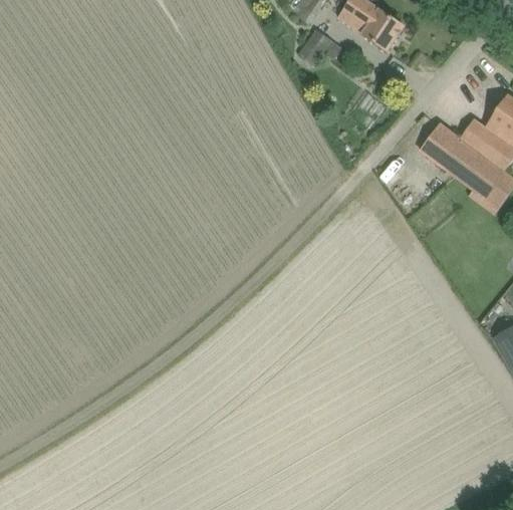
[(299,0),(292,11),(308,23),(323,0),(299,0)]
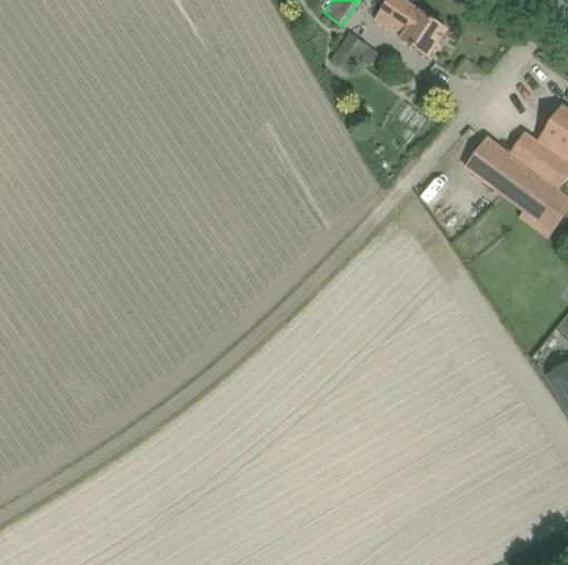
[(386,0),(380,9),(375,17),(401,35),(428,53),(447,26),(407,0),(386,0)]
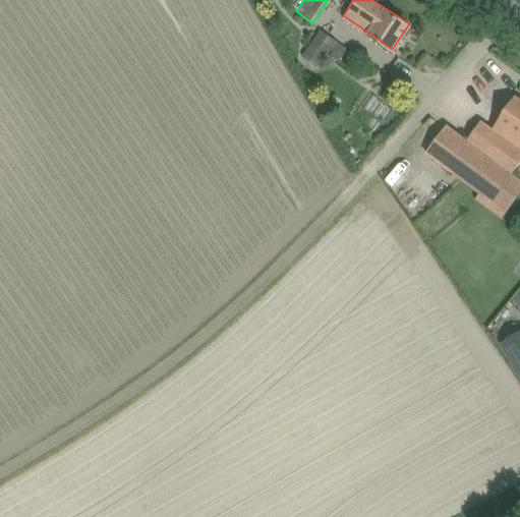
[(318,66),(336,40),(321,27),(301,54),(318,66)]
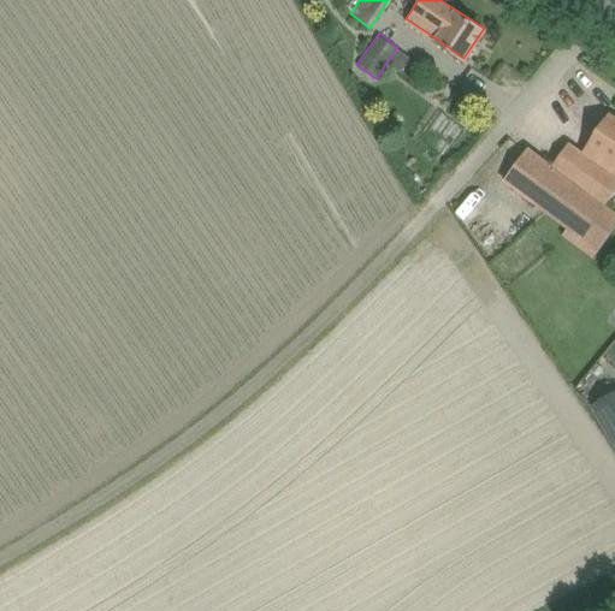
[(614,185),(614,116),(609,112),(583,150),(568,140),(551,164),(527,146),(503,178),(597,249),(604,241),(614,224),(614,209),(604,202),(614,185)]
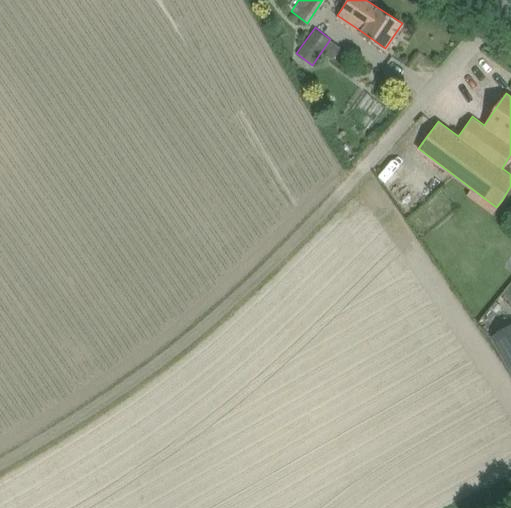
[(510,322),(491,335),(505,359),(510,369),(510,366),(506,358),(510,355),(510,322)]
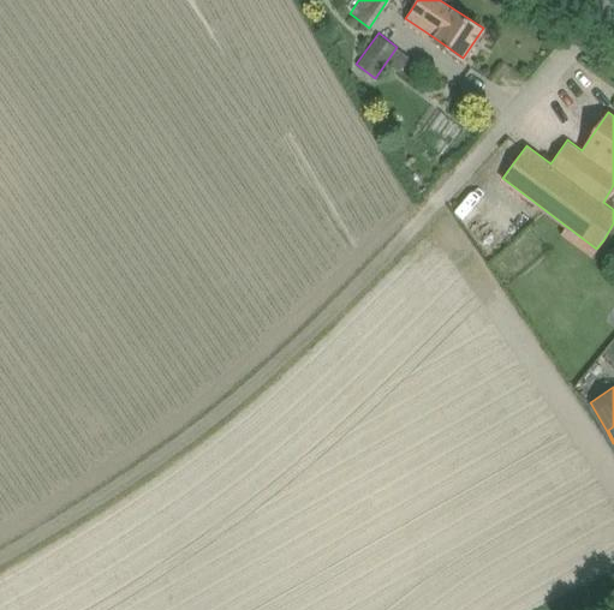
All buildings are outlined.
